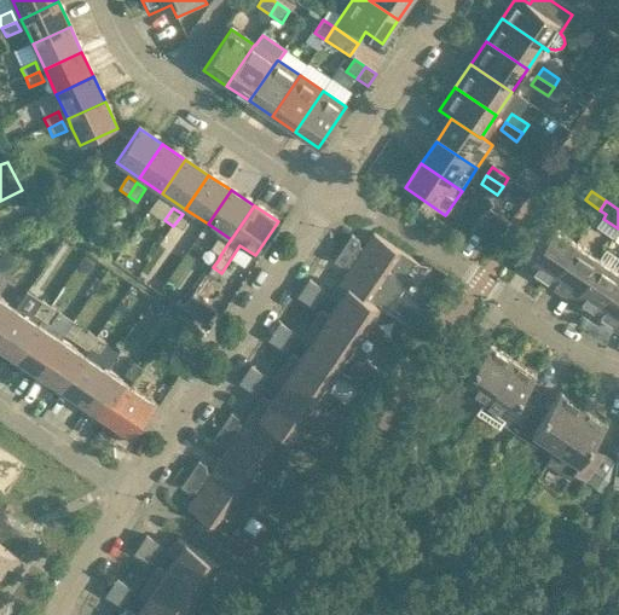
[(487,209),(470,232),(482,241),(499,216),(487,209)]
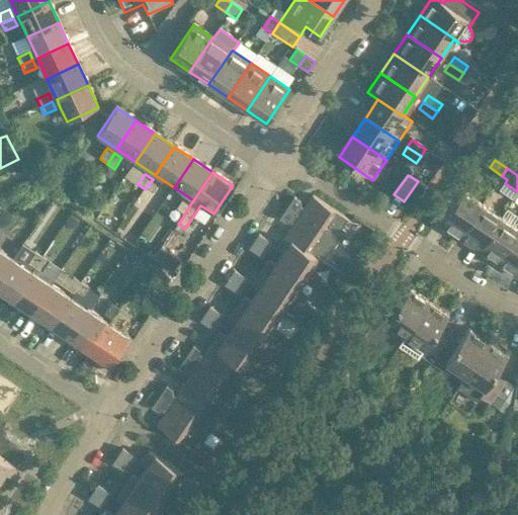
[(153,194),(160,183),(153,179),(145,189),(153,194)]
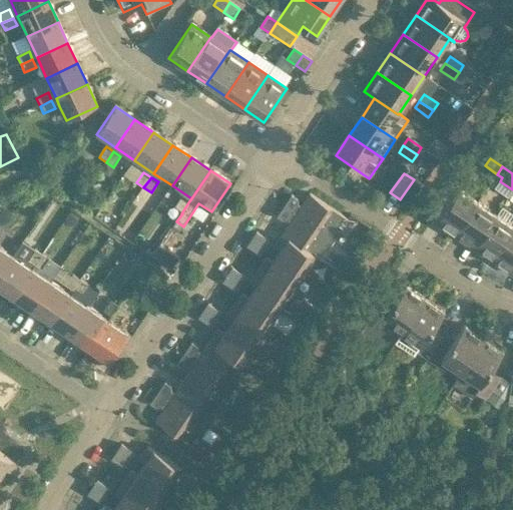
[(454,237),(477,203),(458,190),(435,223),(454,237)]
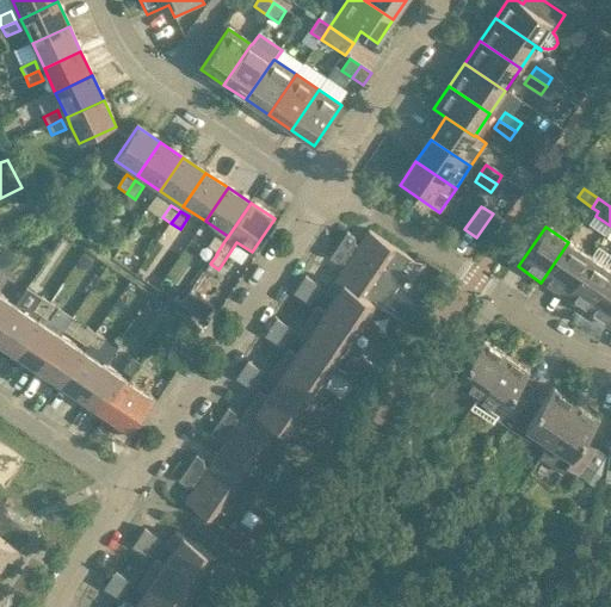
[(347,235),(338,248),(399,287),(407,273),(403,271),(409,261),(414,265),(414,264),(369,233),(359,248),(356,245),(355,240),(347,235)]
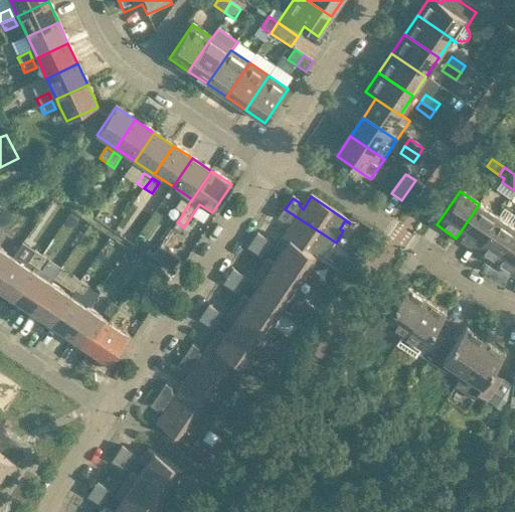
[(182,214),(189,203),(182,198),(175,209),(182,214)]
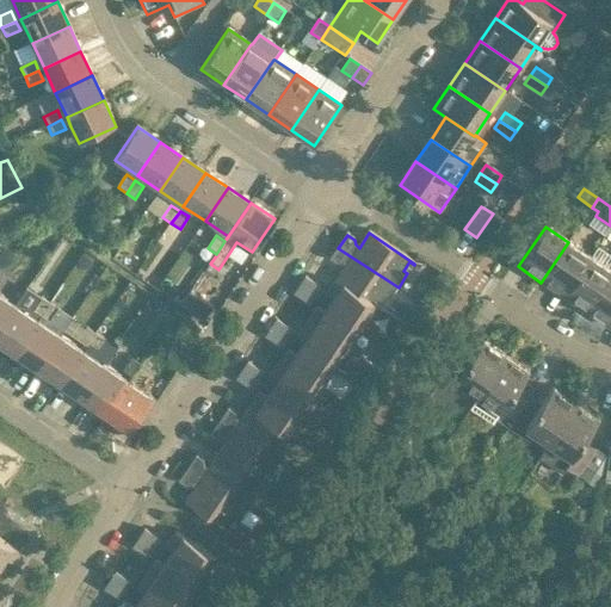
[(563,297),(591,258),(568,242),(541,283),(563,297)]
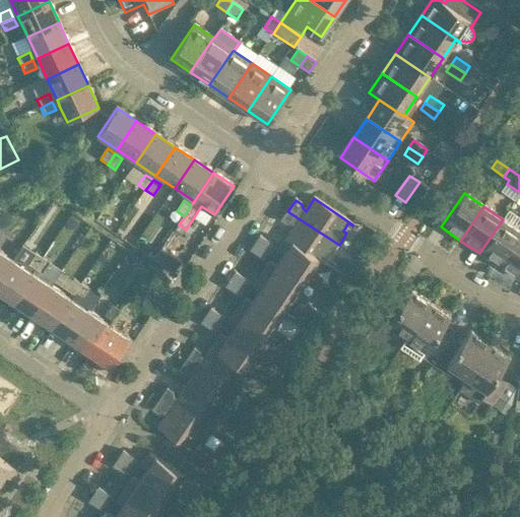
[(287,211),(280,221),(286,225),(291,224),(295,228),(286,239),(319,261),(320,262),(325,265),(326,264),(322,262),(328,254),(331,256),(339,245),(287,211)]
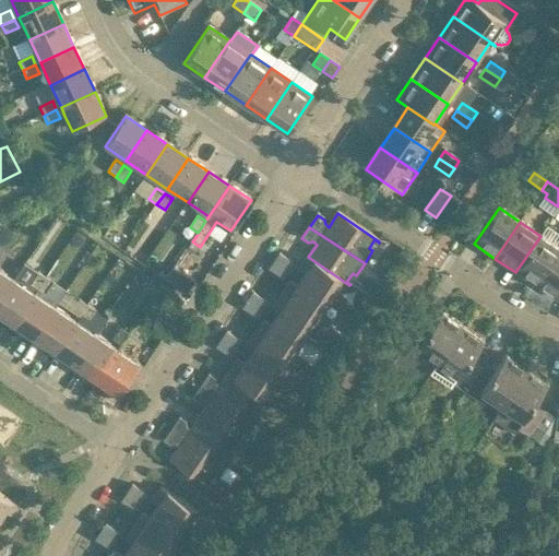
[(536,286),(558,252),(558,247),(540,236),(515,272),(536,286)]
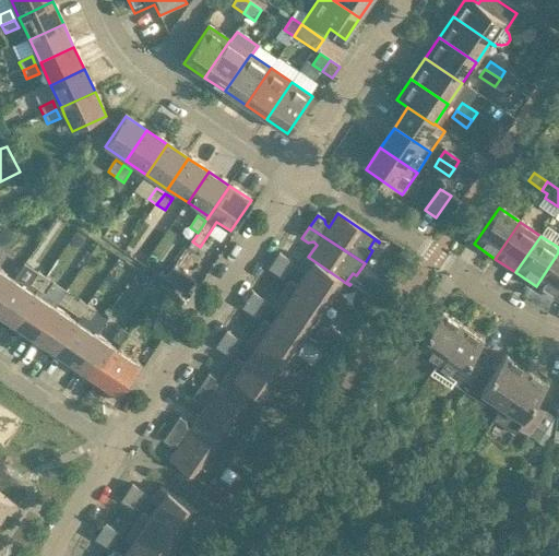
[(558,252),(536,286),(558,300),(558,298),(558,252)]
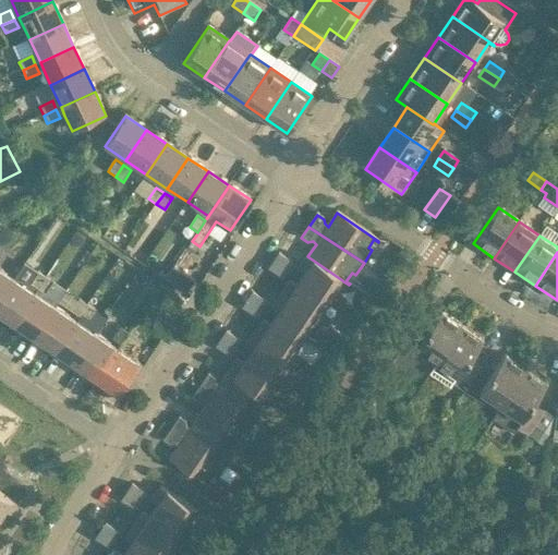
[(292,264),(279,255),(274,263),(287,272),(292,264)]
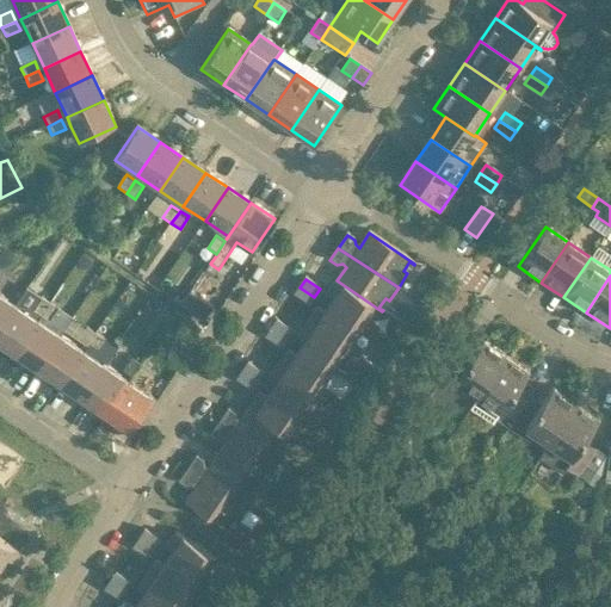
[(337,280),(327,296),(334,301),(329,307),(359,328),(362,329),(376,308),(375,307),(337,280)]
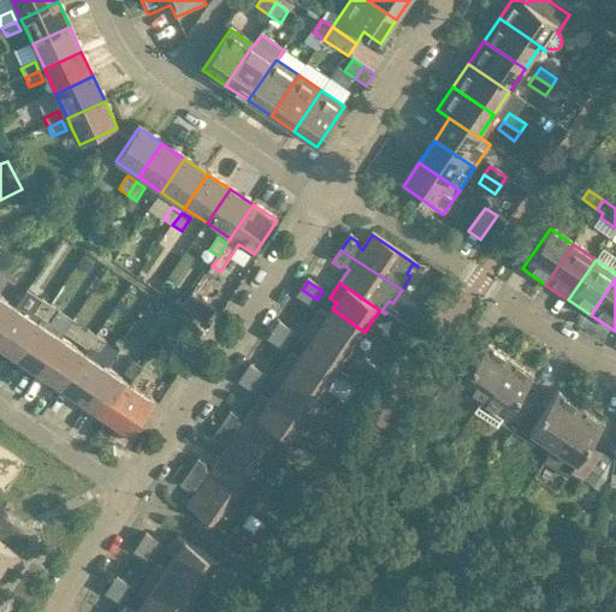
[(317,299),(302,290),(296,298),(311,308),(317,299)]
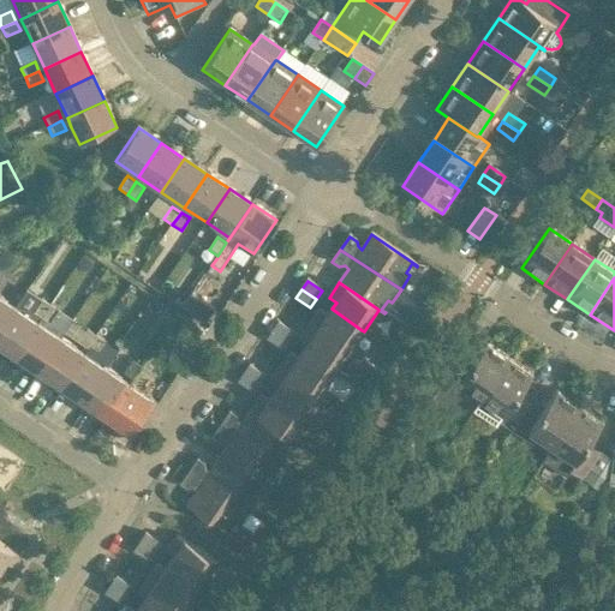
[(214,311),(191,295),(181,309),(204,324),(214,311)]
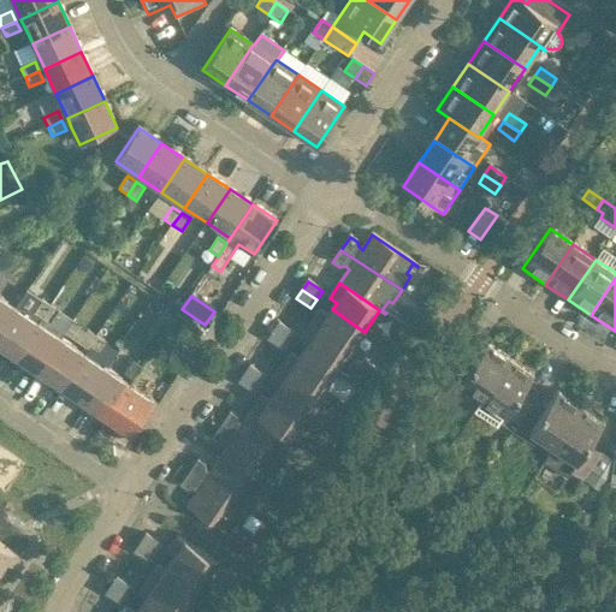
[(0,331),(16,309),(0,298),(0,331)]
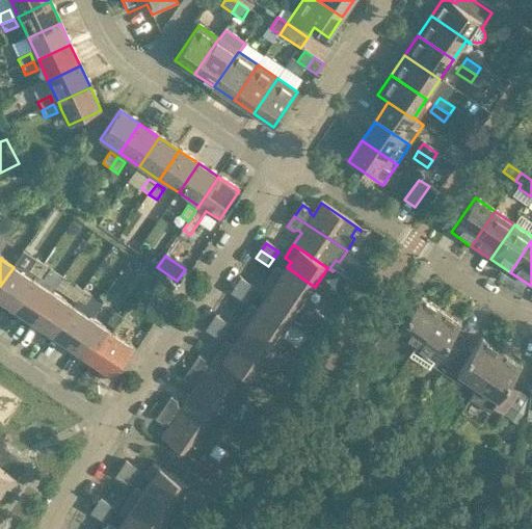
[(36,276),(44,265),(36,260),(28,271),(36,276)]
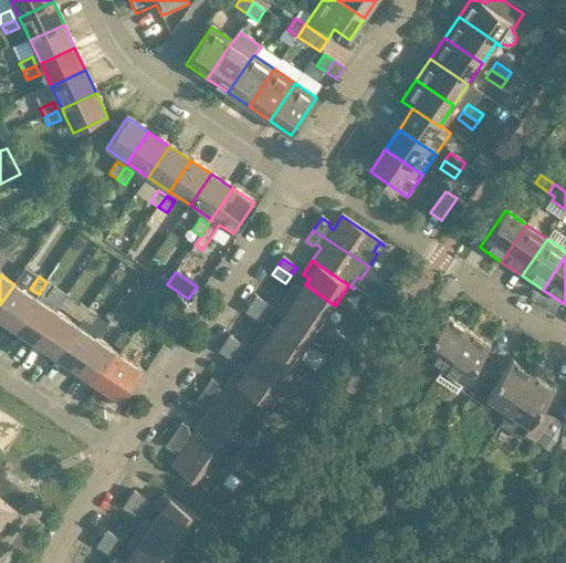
[(46,299),(54,288),(46,282),(39,294),(46,299)]
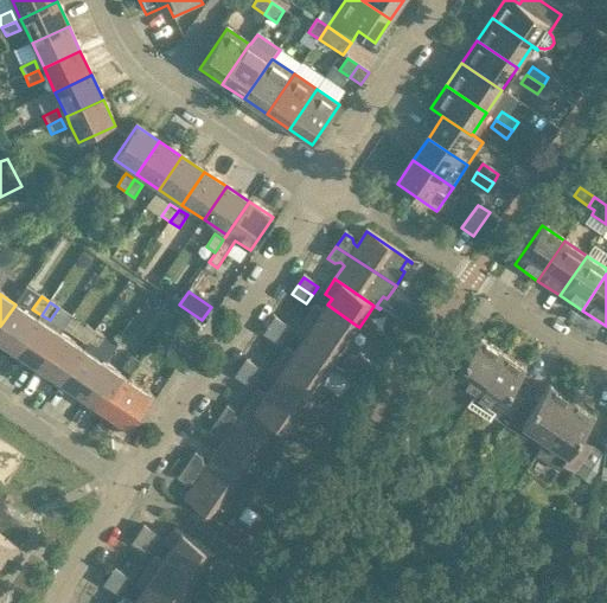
[(0,342),(16,353),(38,320),(16,305),(0,326),(0,342)]
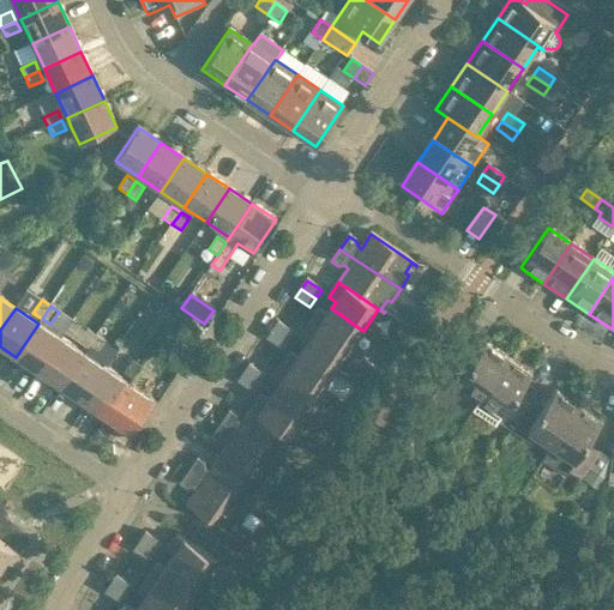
[(319,310),(309,325),(347,351),(349,352),(363,331),(361,330),(331,308),(326,315),(319,310)]
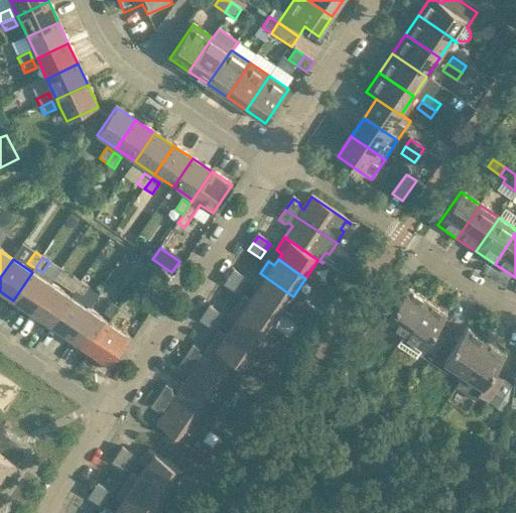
[(149,265),(141,276),(161,290),(168,278),(149,265)]
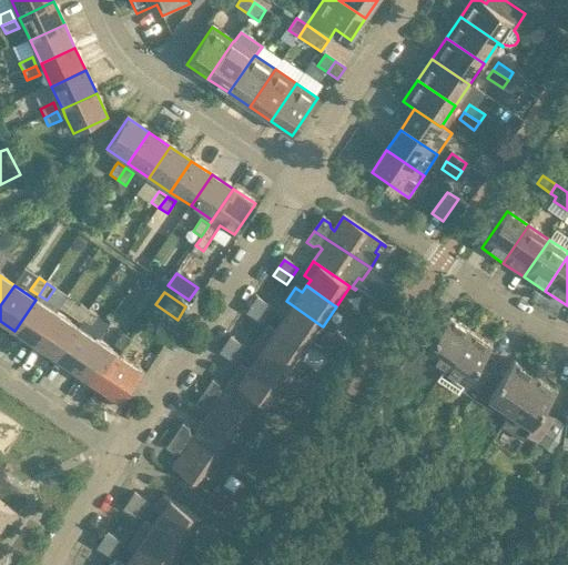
[(271,309),(257,299),(252,308),(265,316),(271,309)]
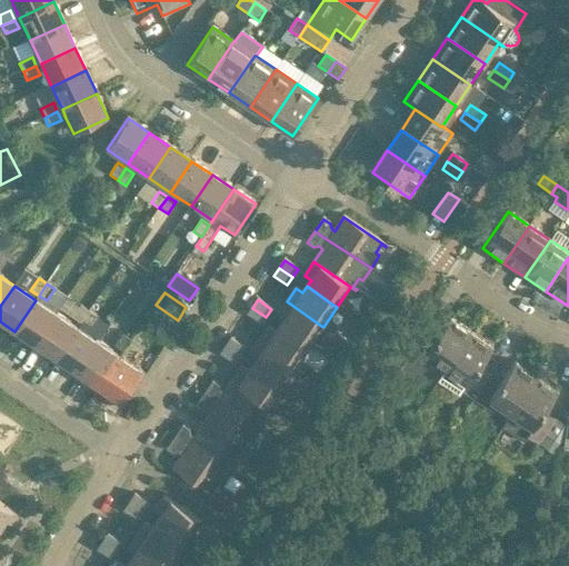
[(36,346),(57,315),(36,300),(15,331),(36,346)]
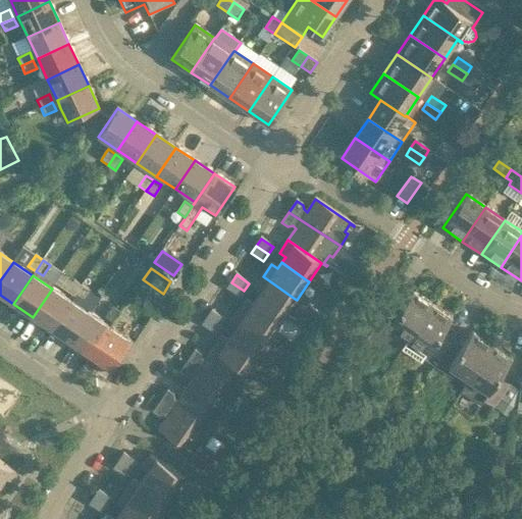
[(263,276),(255,289),(261,293),(257,299),(282,316),(284,317),(297,300),(295,299),(263,276)]
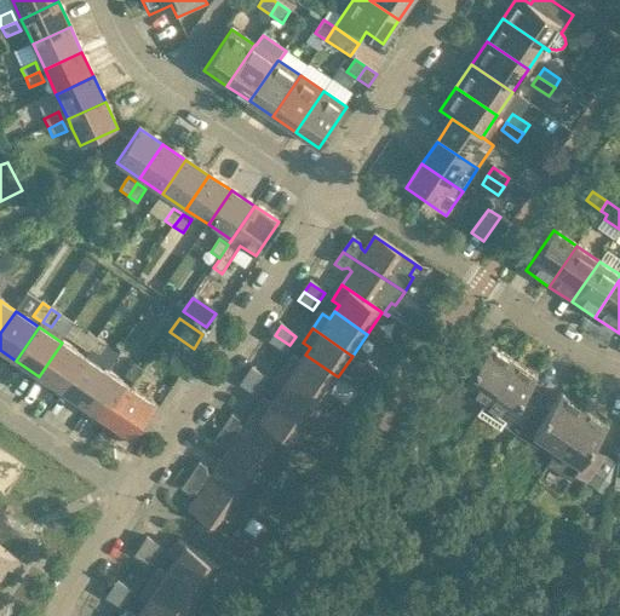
[(87,352),(97,340),(87,334),(79,346),(87,352)]
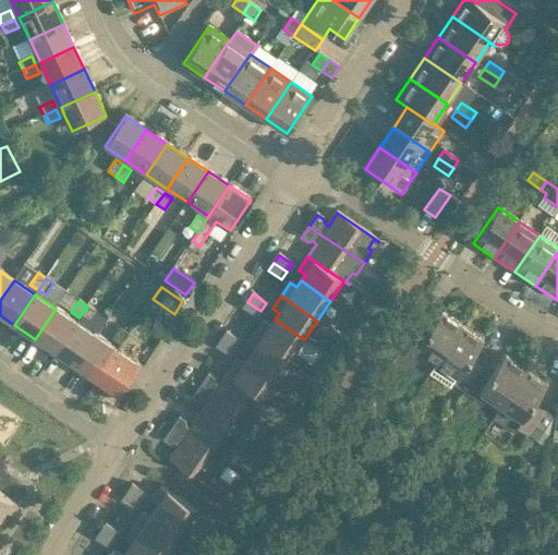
[(261,311),(247,302),(242,310),(255,318),(261,311)]
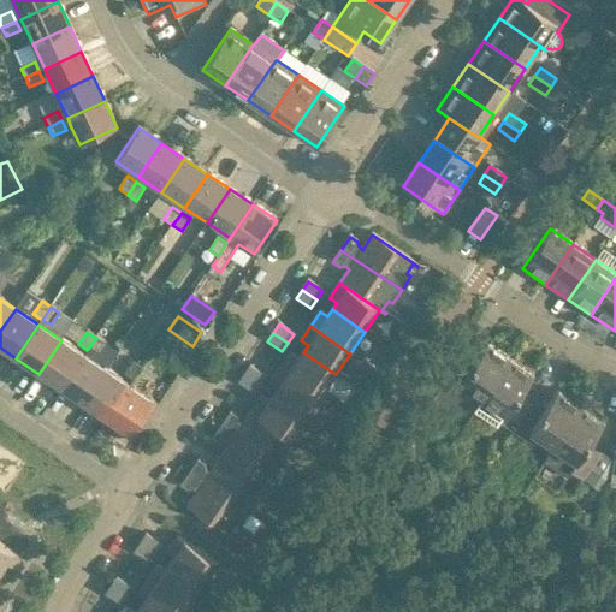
[(96,356),(105,343),(96,338),(87,350),(96,356)]
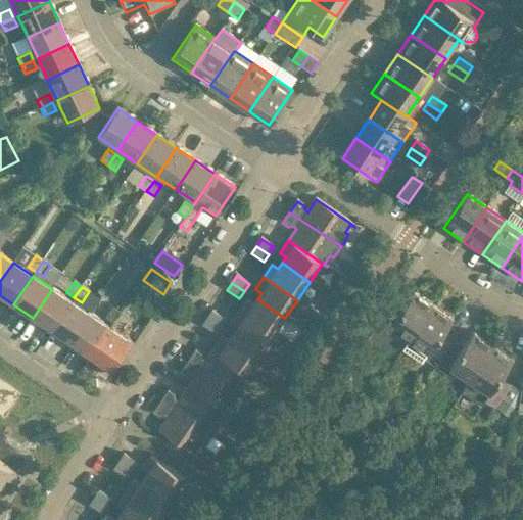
[(52,330),(72,301),(52,289),(33,318),(52,330)]
